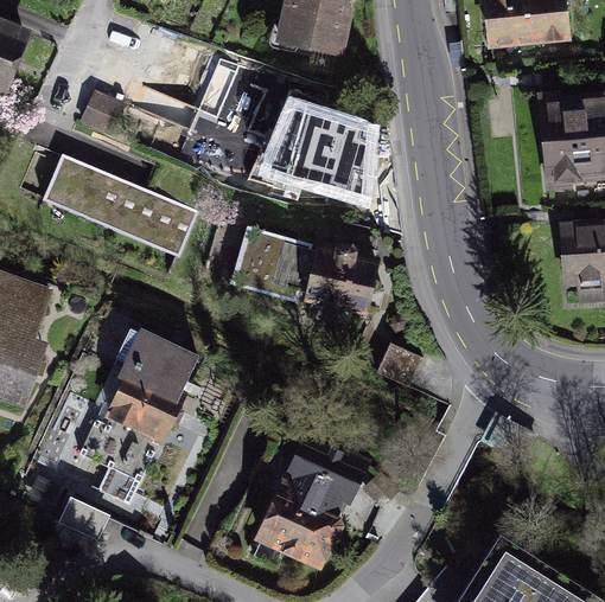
[(275,0),(268,42),(339,56),(350,0),(275,0)]
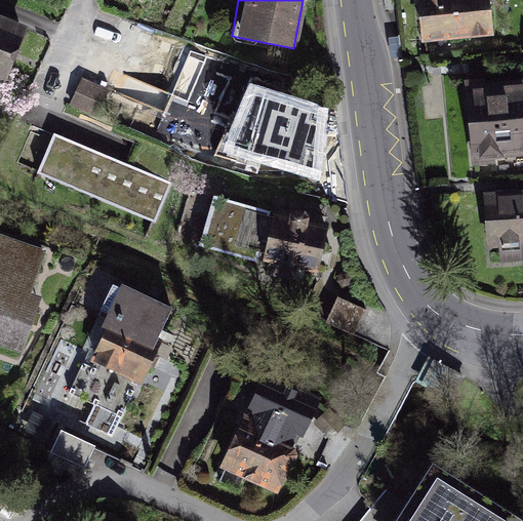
[(414,0),(417,45),(490,40),(487,0),(414,0)]
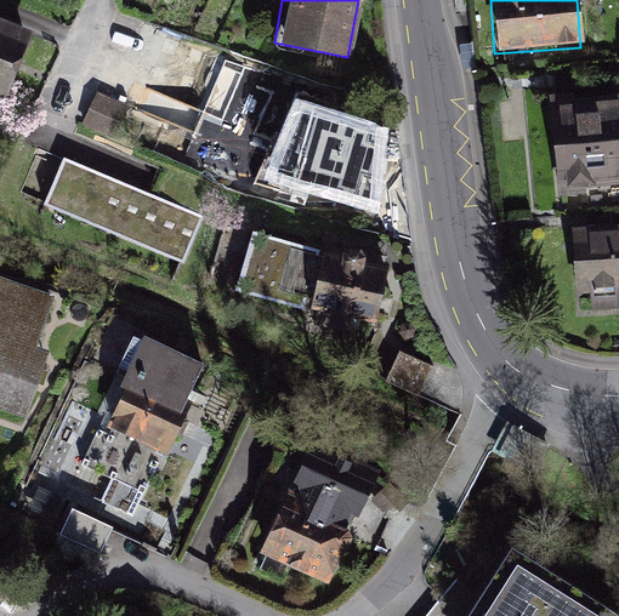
[(29,39),(0,27),(0,97),(5,100),(29,39)]
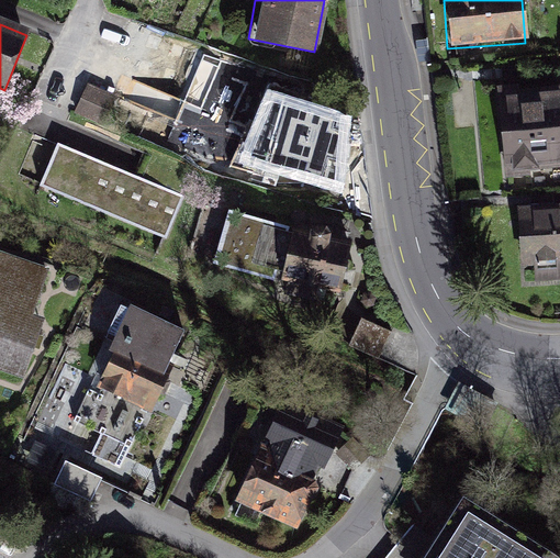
[(88,79),(71,108),(100,123),(115,93),(88,79)]
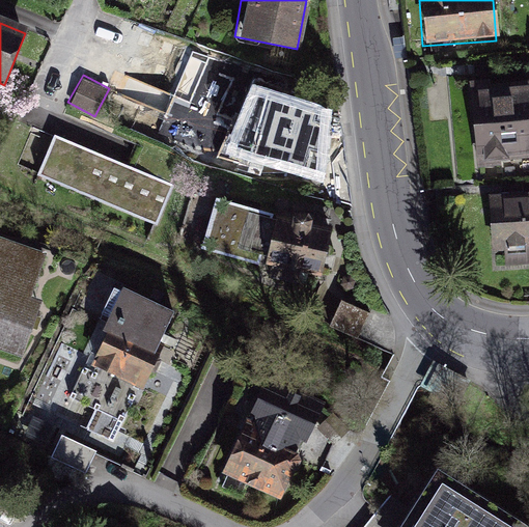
[(528,75),(465,81),(472,158),(528,153),(528,75)]
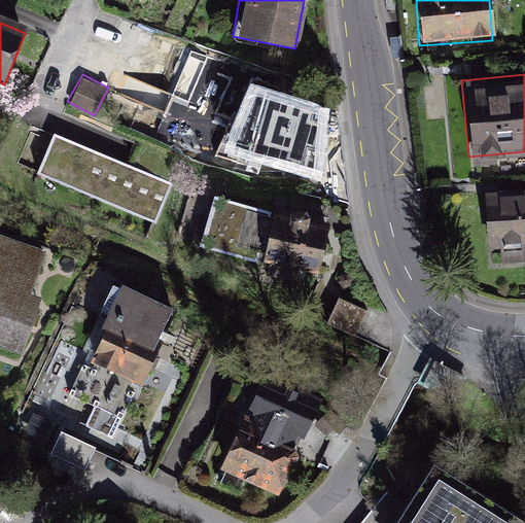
[(328,114),(263,106),(254,166),(321,174),(328,114)]
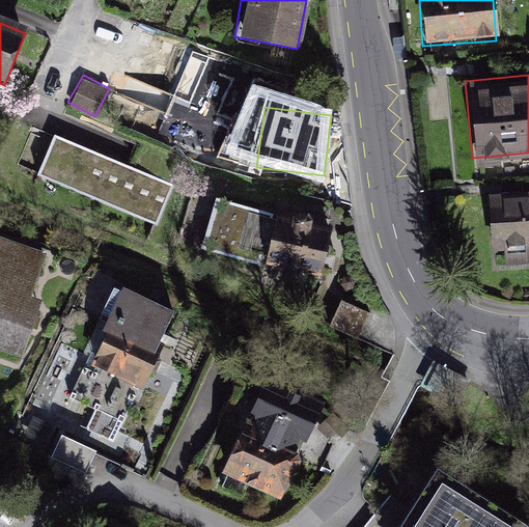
[(182,187),(56,136),(40,175),(166,226),(182,187)]
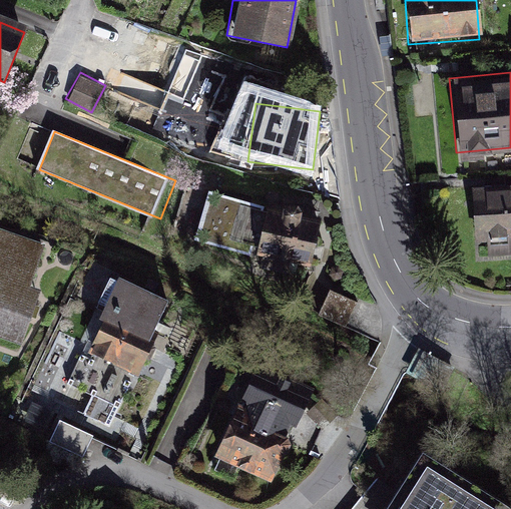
[(510,183),(469,185),(471,240),(510,238),(510,183)]
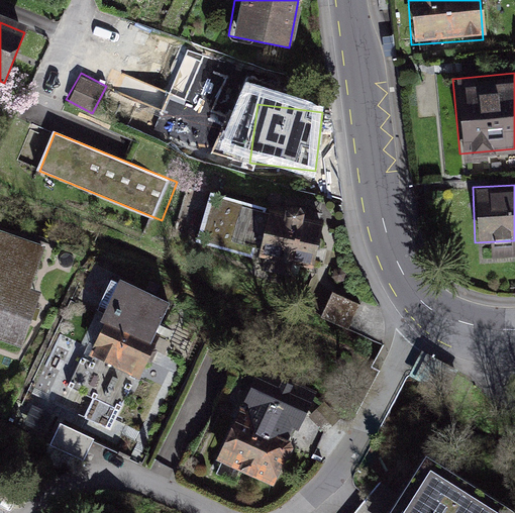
[(324,220),(209,191),(197,242),(311,271),(324,220)]
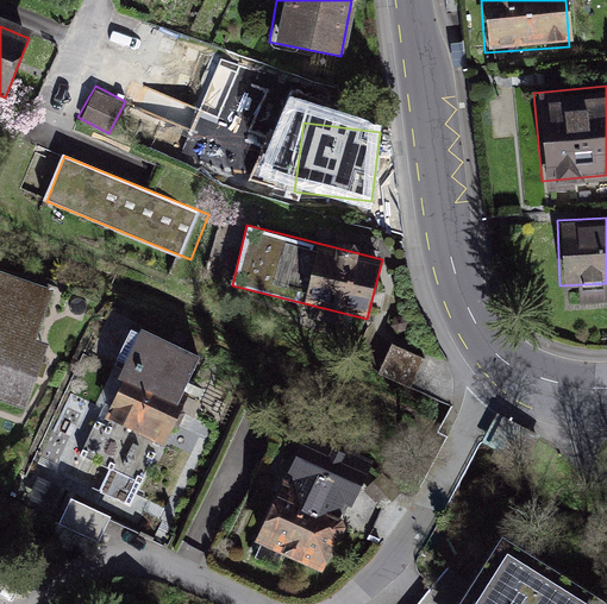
[(55,295),(0,276),(0,407),(29,416),(52,346),(38,341),(55,295)]
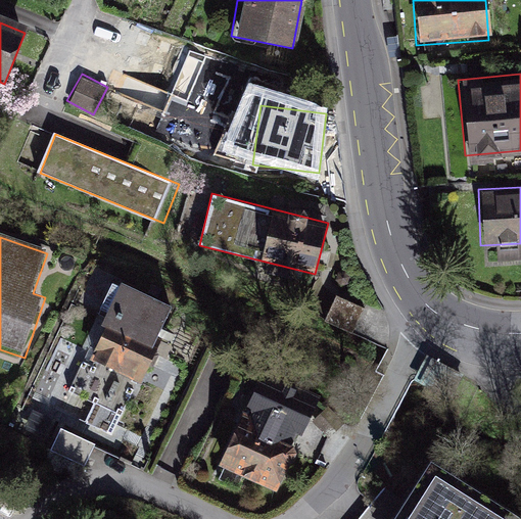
[(173,311),(117,288),(86,368),(141,389),(173,311)]
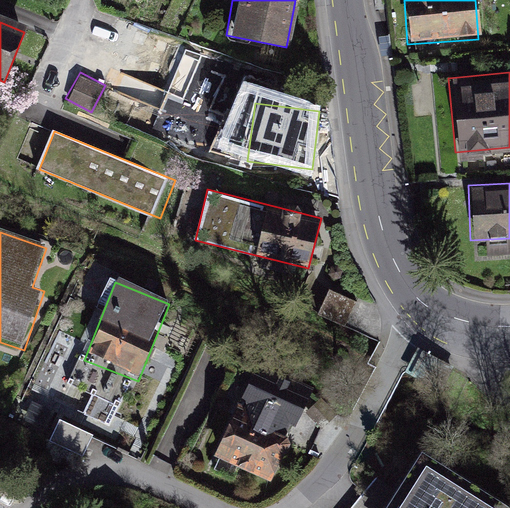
[(357,305),(327,293),(319,314),(349,326),(357,305)]
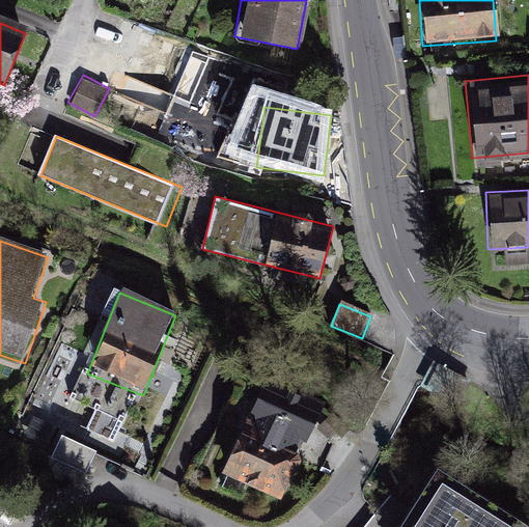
[(311,407),(251,378),(211,462),(272,491),(311,407)]
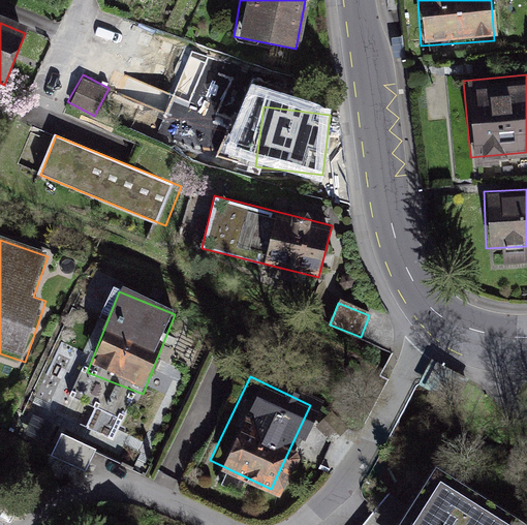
[(516,524),(426,474),(396,524),(516,524)]
